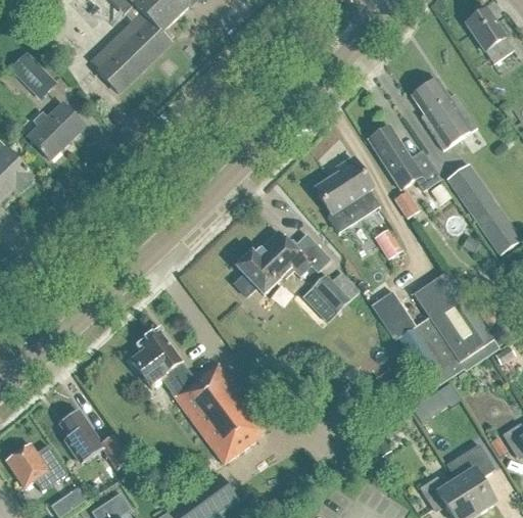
[(109,0),(124,13),(125,12),(132,20),(91,60),(98,67),(96,71),(97,71),(116,91),(169,40),(159,31),(187,4),(184,1),(185,0),(109,0)]
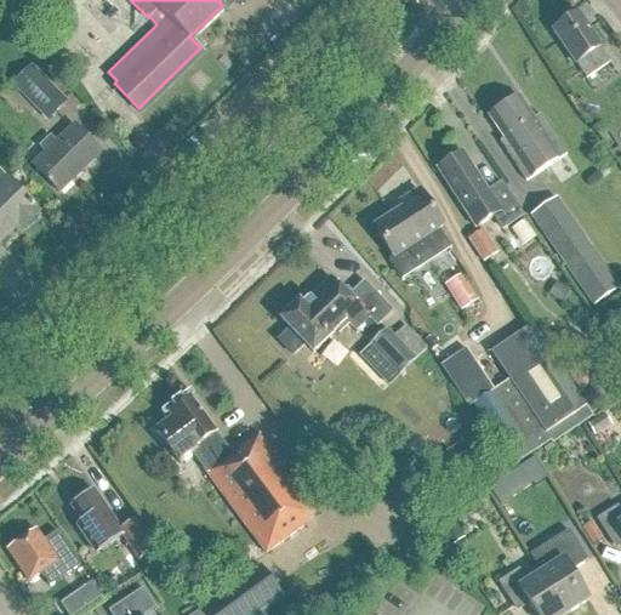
[(599,41),(576,9),(551,26),(574,58),(584,73),(608,58),(598,43),(599,41)]
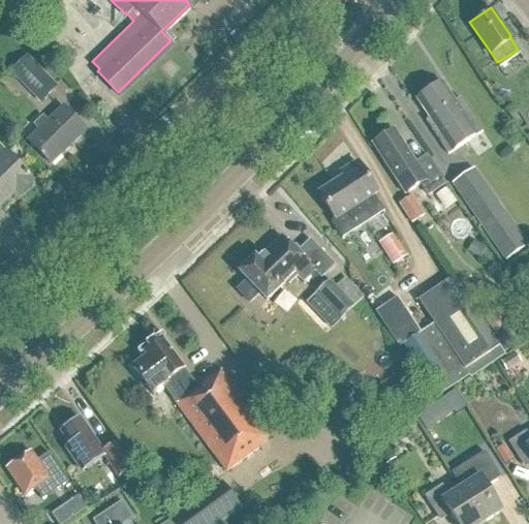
[(58,83),(27,52),(9,69),(27,88),(40,100),(50,91),(58,83)]
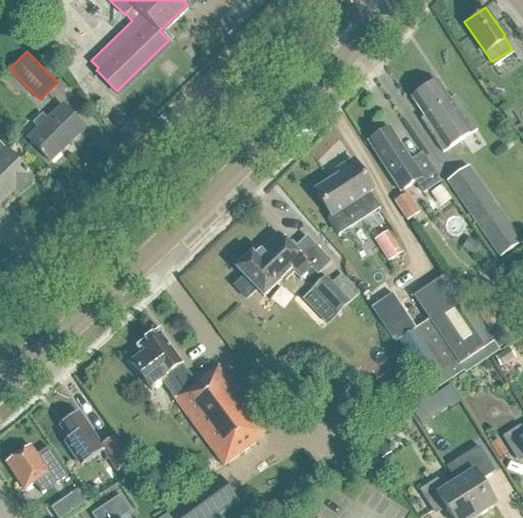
[(421,115),(429,127),(443,148),(477,126),(455,92),(448,96),(436,78),(412,94),(425,113),(421,115)]
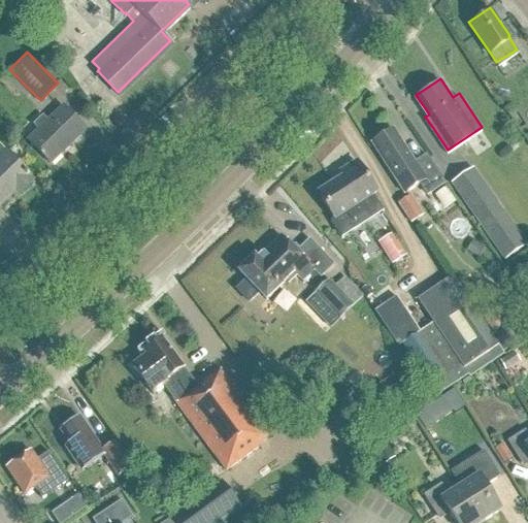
[(61,103),(36,128),(27,137),(48,159),(83,125),(61,103)]
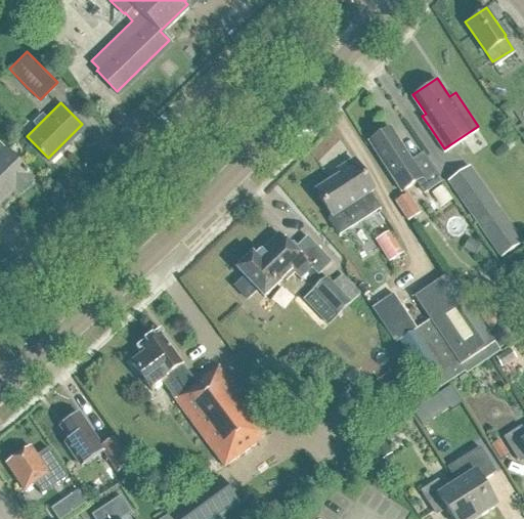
[(389,127),(368,140),(401,188),(415,178),(424,190),(442,178),(422,149),(410,158),(389,127)]
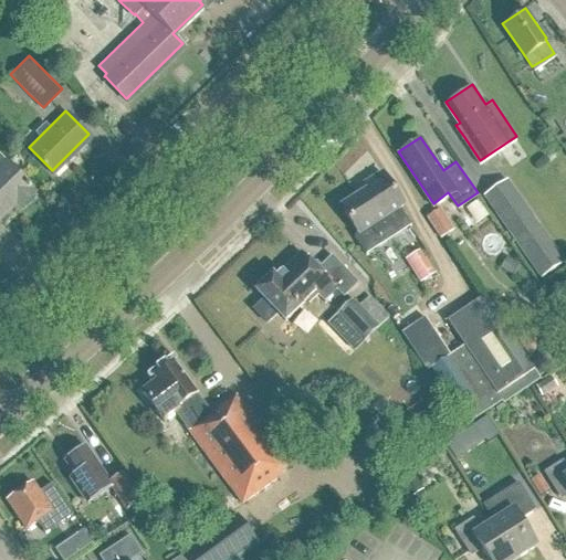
[(0,212),(8,207),(7,204),(13,198),(20,204),(33,191),(28,186),(29,185),(8,162),(9,161),(0,151),(0,212)]
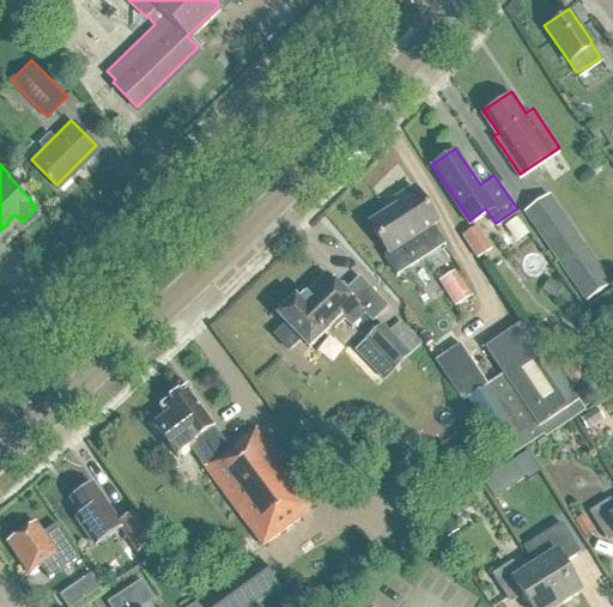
[(413,258),(414,248),(438,232),(432,223),(436,219),(413,184),(394,196),(398,204),(369,222),(388,250),(389,250),(396,260),(405,263),(413,258)]
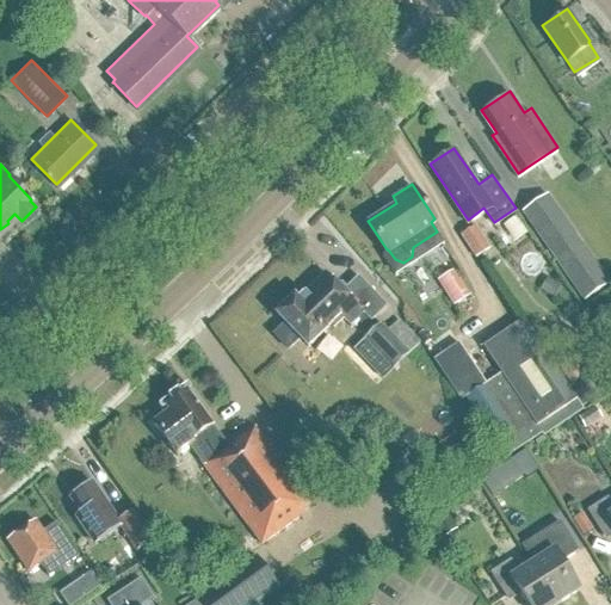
[(547,192),(523,209),(555,257),(584,296),(608,279),(580,239),(547,192)]
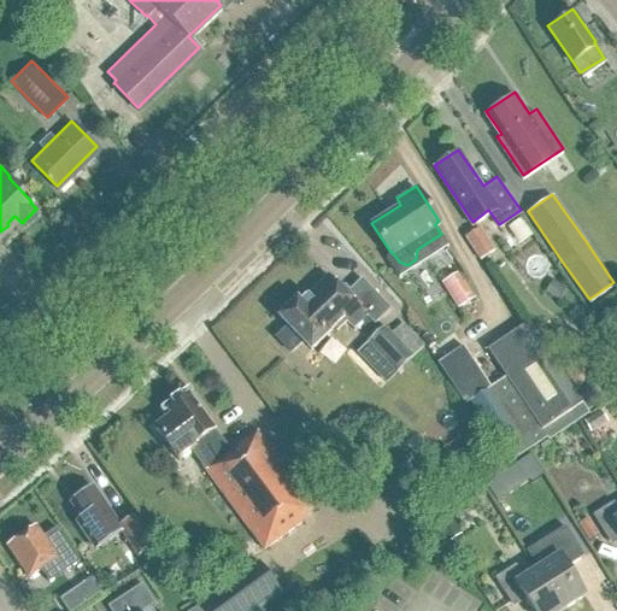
[(480,254),(493,246),(479,224),(465,233),(480,254)]
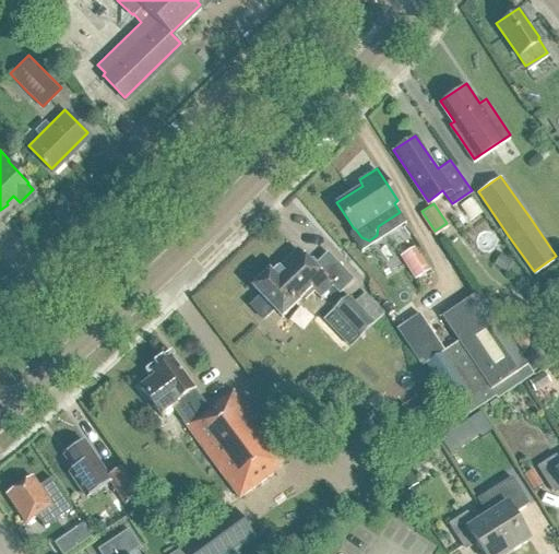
[(412,239),(396,249),(413,277),(427,267),(412,239)]
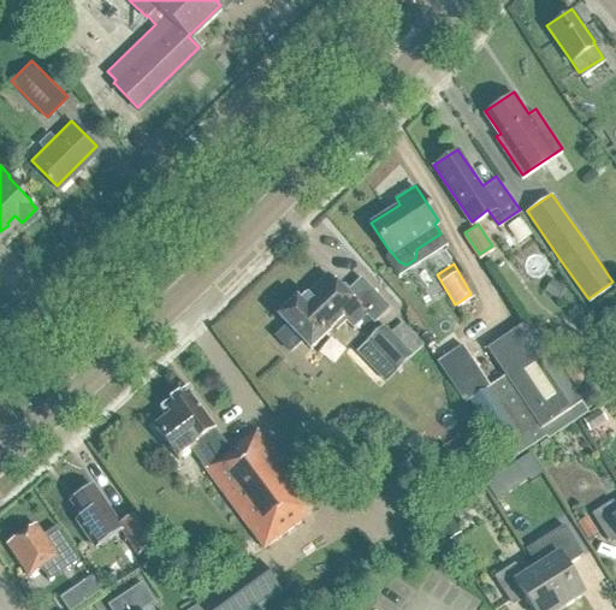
[(361,276),(350,288),(345,291),(329,273),(300,301),(297,297),(279,314),(289,321),(278,335),(290,348),(301,337),(309,347),(332,325),(335,327),(344,318),(351,326),(366,313),(373,320),(389,305),(368,284),(361,276)]
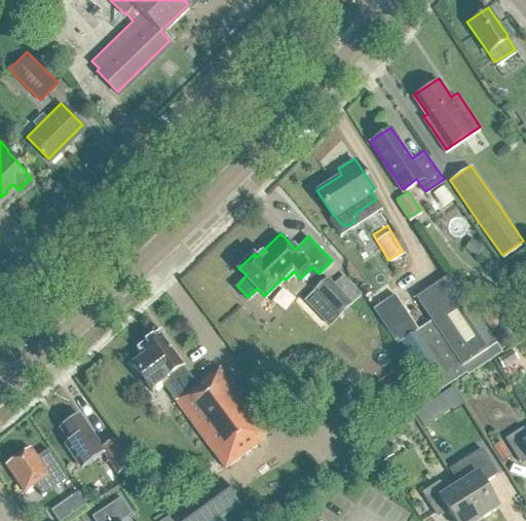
[(471,234),(464,246),(476,252),(482,242),(471,234)]
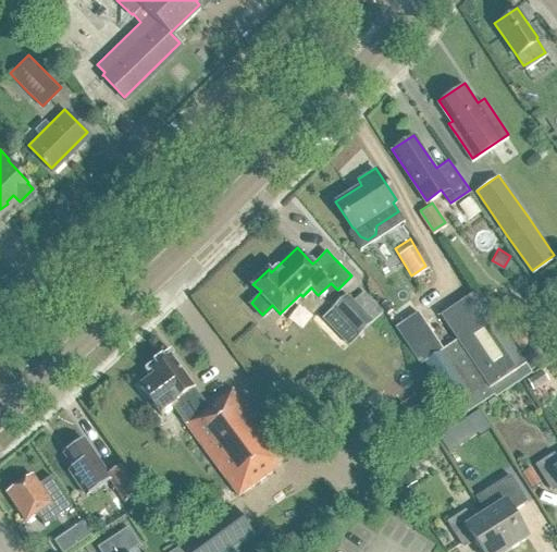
[(331,307),(357,334),(383,309),(363,289),(353,298),(346,292),(331,307)]
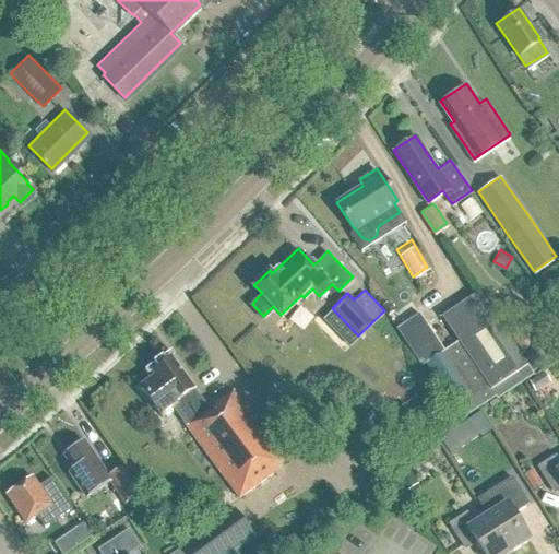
[(477,290),(444,311),(461,337),(444,348),(419,310),(396,326),(420,363),(425,361),(462,415),(495,393),(497,396),(531,373),(492,316),(495,315),(477,290)]
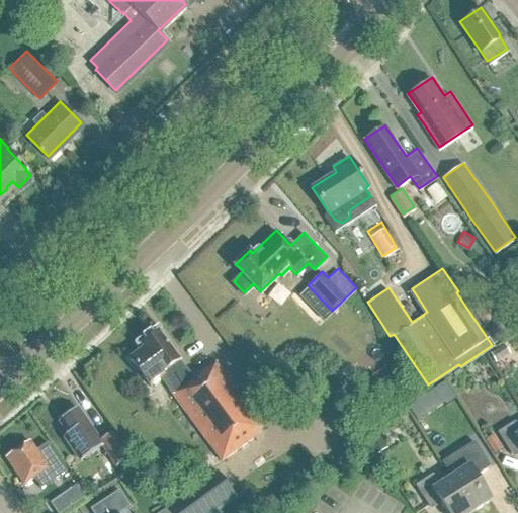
[(256,298),(271,312),(279,303),(263,289),(256,298)]
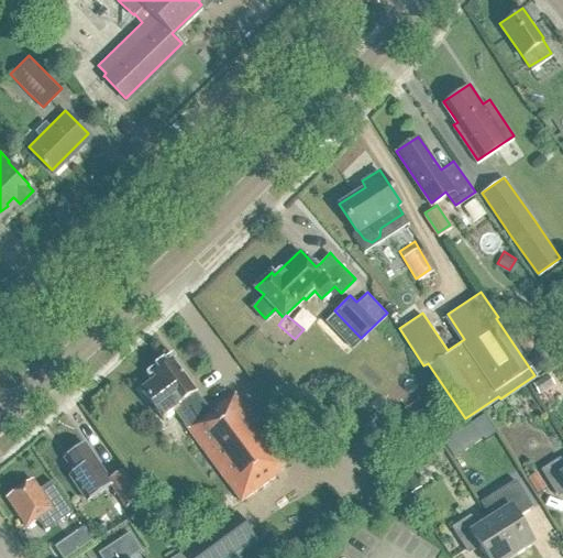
[(526,327),(518,332),(528,347),(536,341),(526,327)]
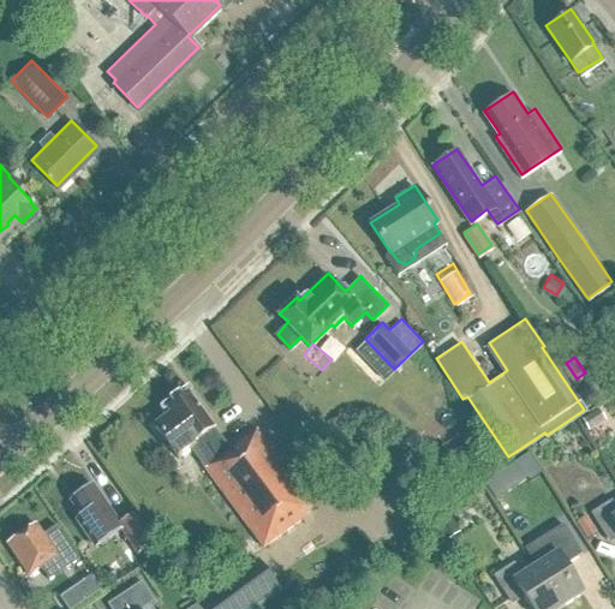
[(255,428),(227,448),(189,395),(151,423),(177,457),(192,446),(201,457),(197,459),(261,545),(269,541),(298,519),(298,517),(312,505),(255,428)]
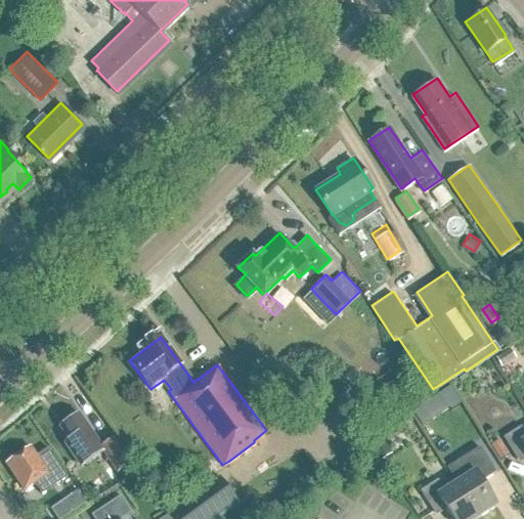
[(510,344),(494,354),(500,363),(516,353),(510,344)]
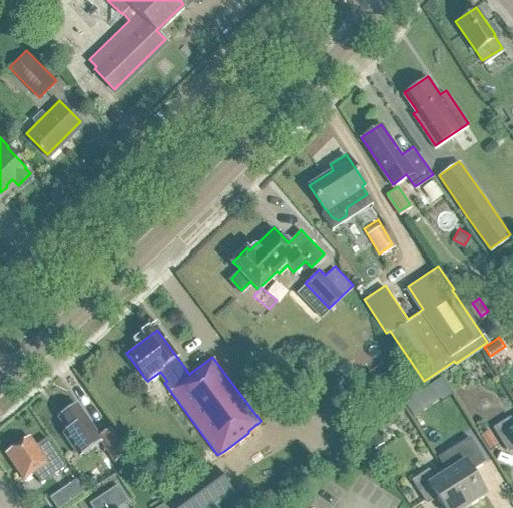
[(440,377),(427,386),(434,399),(447,391),(440,377)]
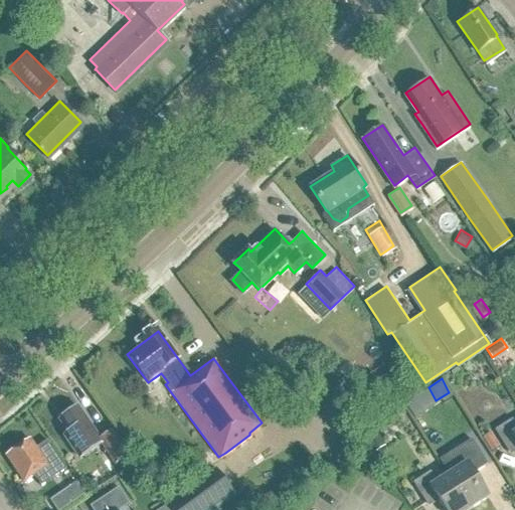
[(74,452),(99,437),(76,404),(58,417),(67,433),(62,435),(74,452)]
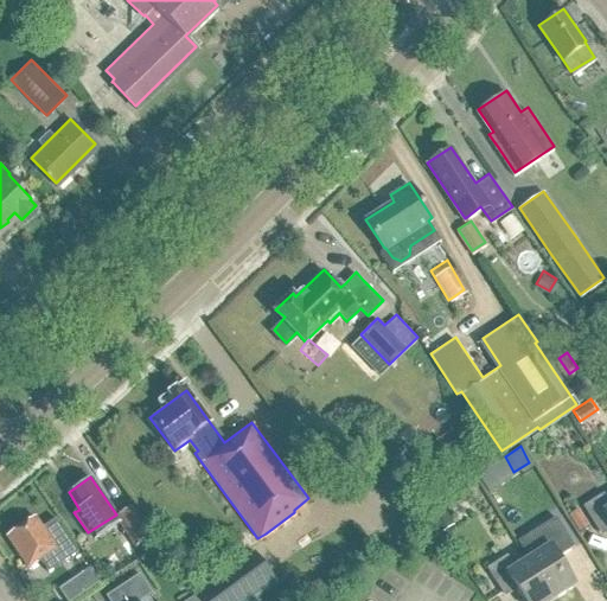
[(606,493),(605,490),(583,503),(599,526),(606,520),(606,493)]
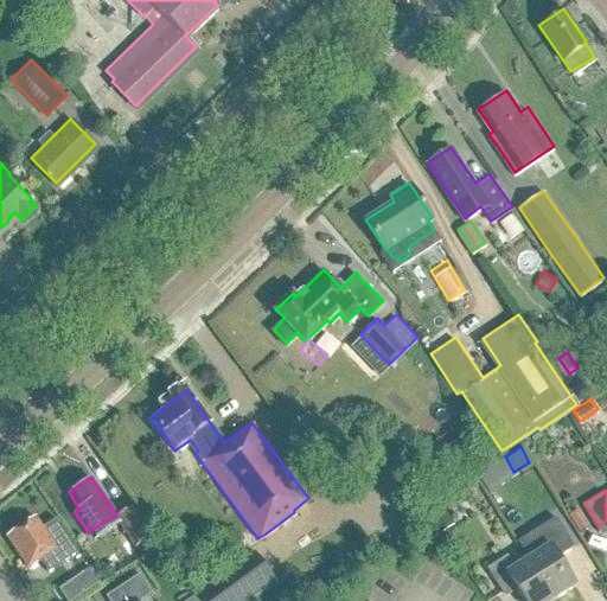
[(119,513),(122,518),(120,519),(135,543),(151,532),(132,504),(119,513)]
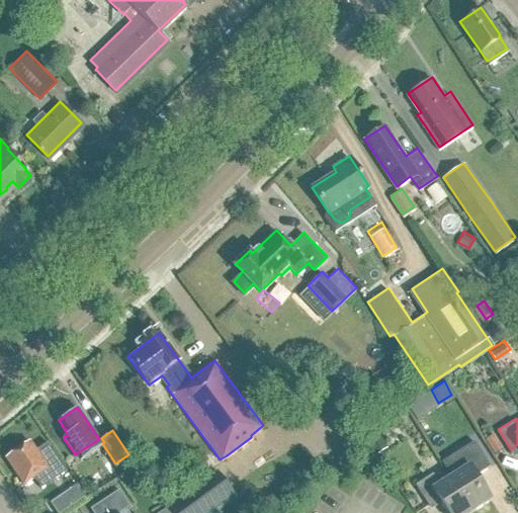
[(377,431),(367,437),(375,450),(385,444),(377,431)]
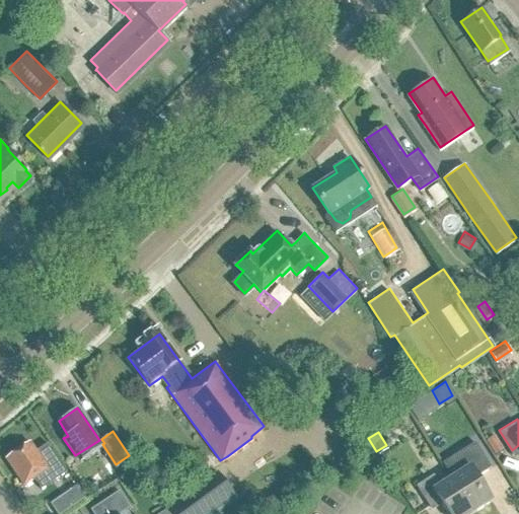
[(30,441),(6,458),(12,466),(23,483),(33,475),(41,487),(67,469),(47,441),(35,449),(30,441)]
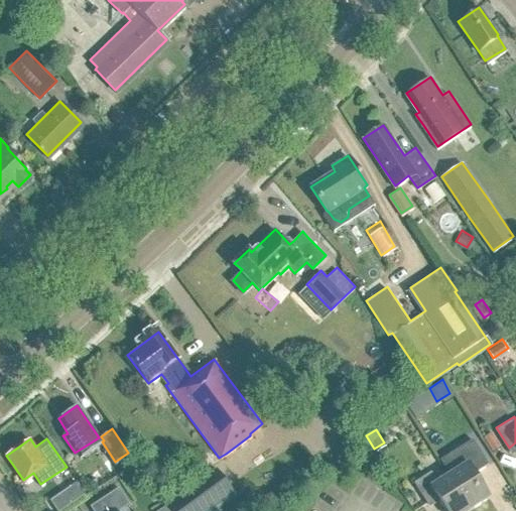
[(469,438),(439,458),(449,472),(471,505),(489,494),(474,471),(484,464),(485,463),(469,438)]
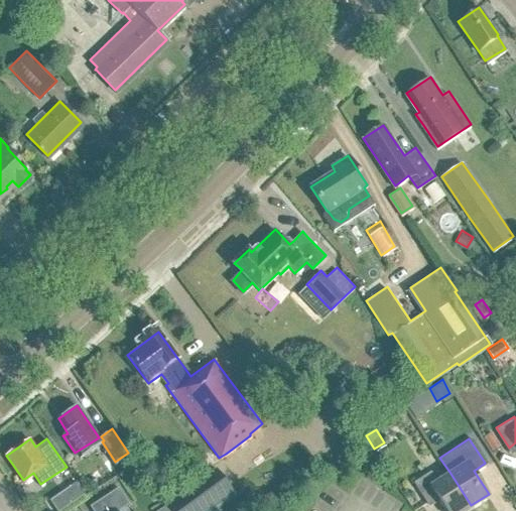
[(167,504),(172,510),(207,510),(235,491),(216,468),(167,504)]
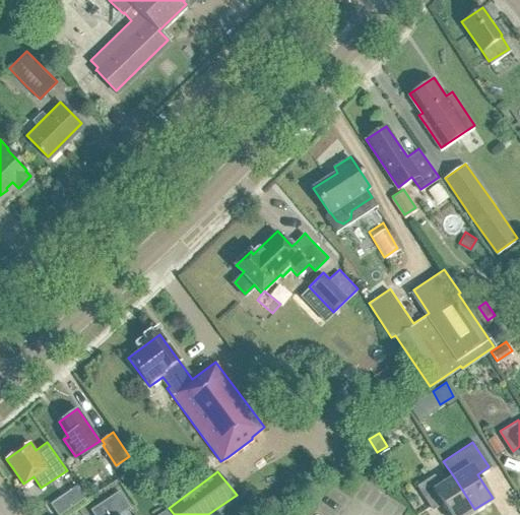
[(465,514),(474,509),(453,475),(442,483),(435,472),(416,485),(430,505),(441,498),(451,514),(465,514)]
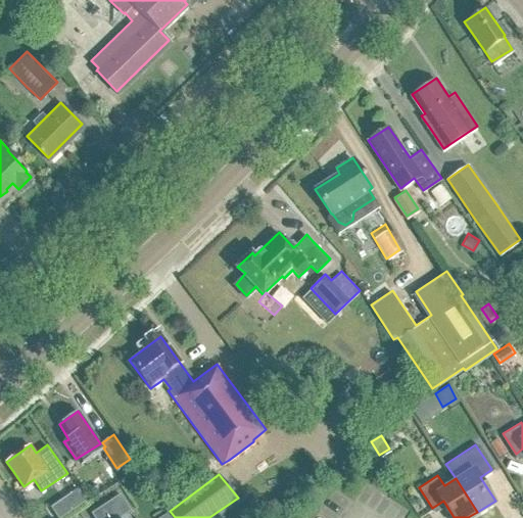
[(82,498),(73,484),(48,500),(58,514),(82,498)]
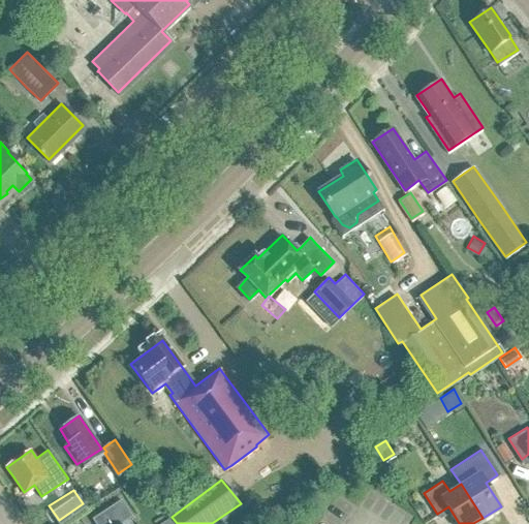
[(117,523),(132,515),(121,498),(92,517),(95,523),(117,523)]
